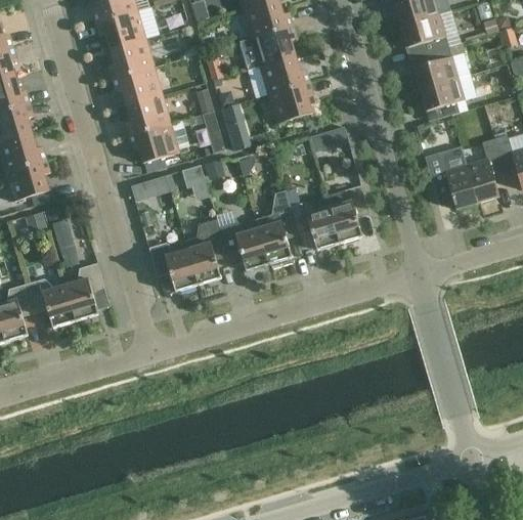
[(91,8),(95,20),(136,8),(133,0),(95,0),(97,6),(91,8)]
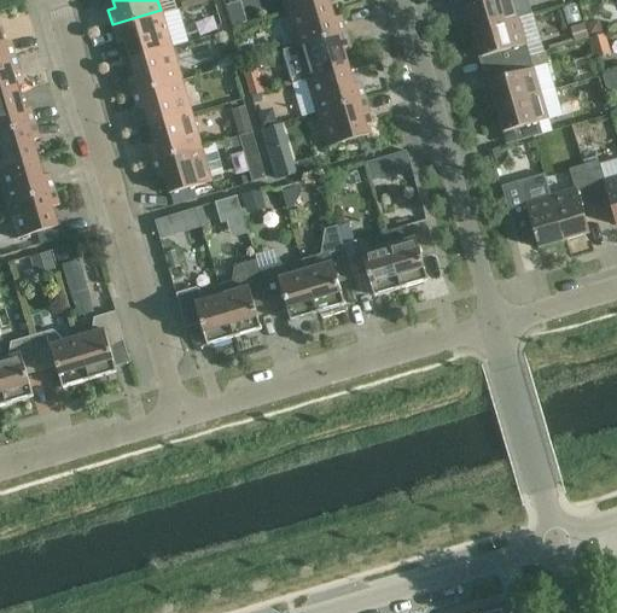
[(283,0),(286,10),(316,0),(283,0)]
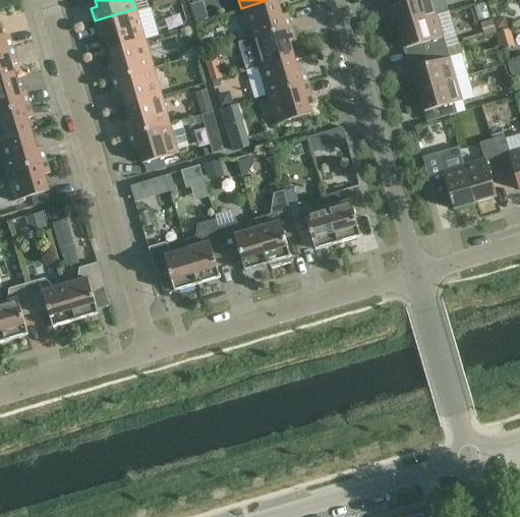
[(281,12),(278,0),(267,0),(241,8),(249,36),(290,23),(287,11),(281,12)]
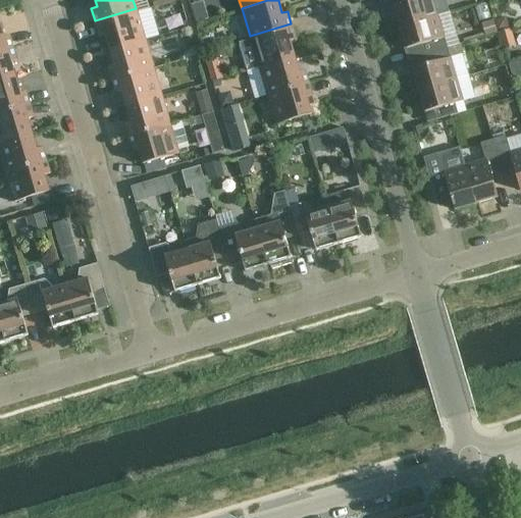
[(397,0),(397,1),(393,2),(400,23),(436,12),(446,10),(446,6),(445,3),(443,0),(438,0),(433,2),(432,0),(397,0)]
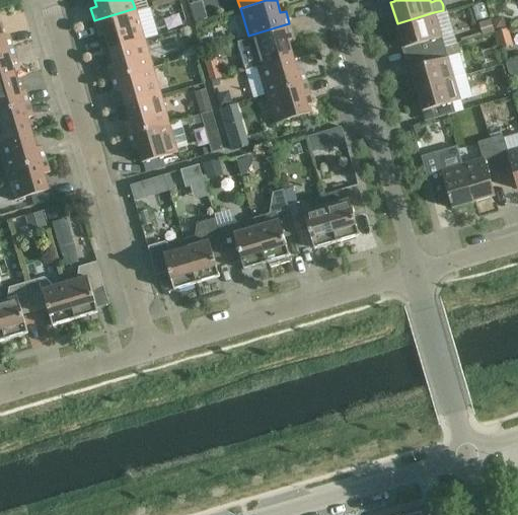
[(103,31),(108,47),(143,37),(135,8),(94,20),(97,33),(103,31)]
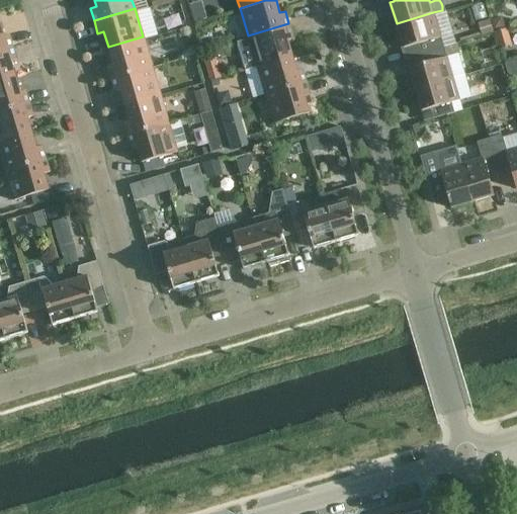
[(433,12),(397,23),(403,45),(406,44),(409,54),(442,45),(439,34),(433,12)]
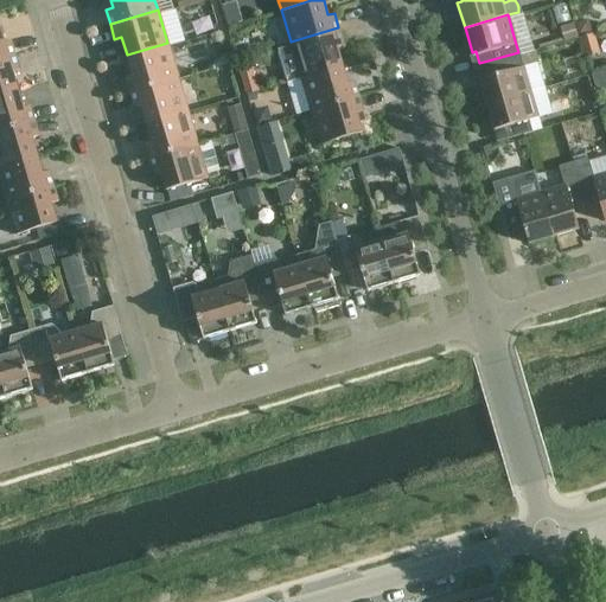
[(559,23),(562,39),(575,36),(572,19),(559,23)]
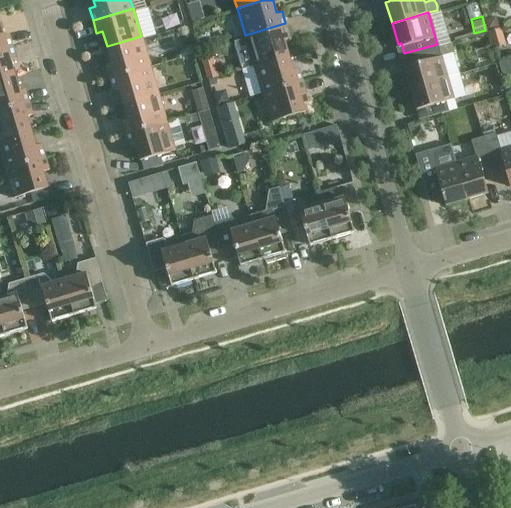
[(0,47),(12,44),(8,32),(3,33),(0,23),(0,47)]
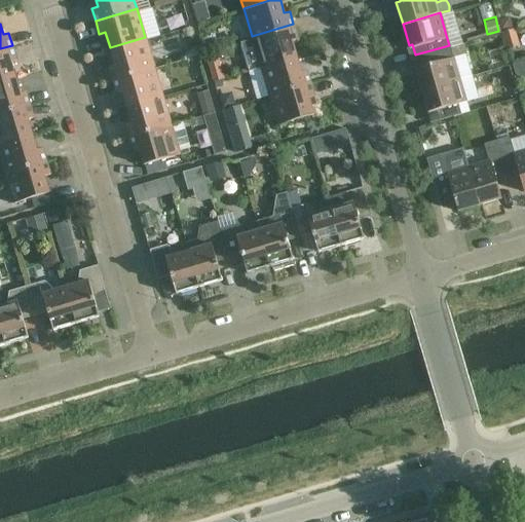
[(297,37),(293,24),(252,36),(260,65),(296,53),(291,38),(297,37)]
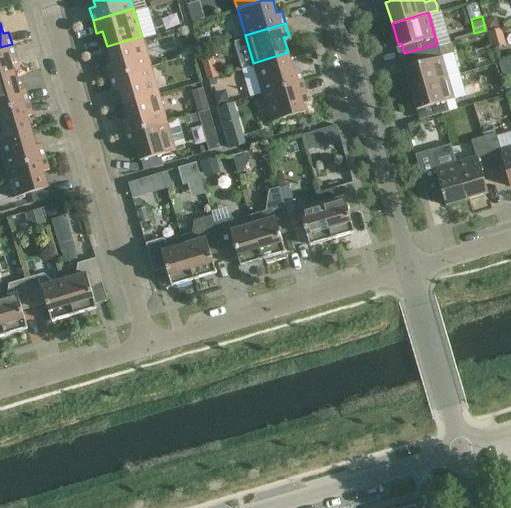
[(105,63),(109,75),(150,64),(141,36),(107,46),(111,61),(105,63)]
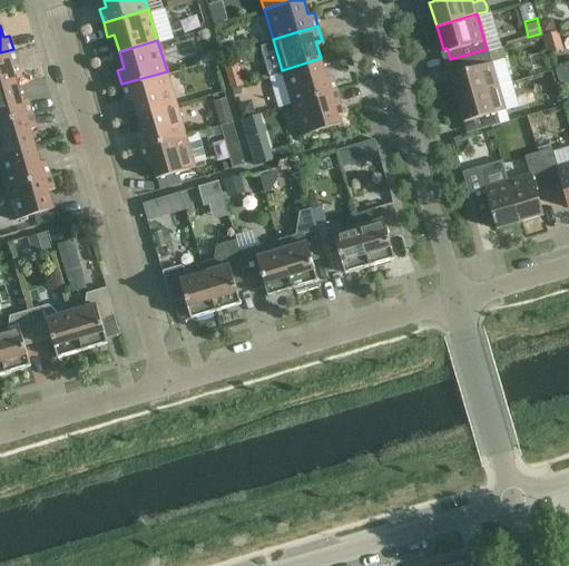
[(0,86),(16,81),(11,65),(18,62),(13,49),(0,52),(0,86)]
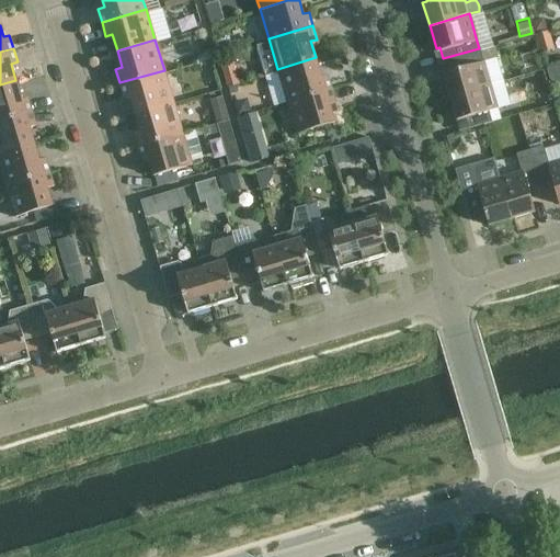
[(449,93),(489,81),(482,58),(479,48),(443,58),(446,69),(443,70),(449,93)]
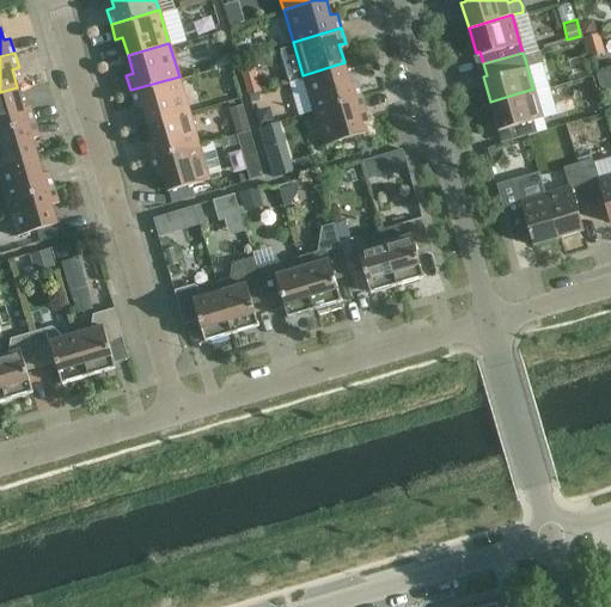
[(349,81),(344,62),(303,75),(312,109),(361,93),(356,79),(349,81)]
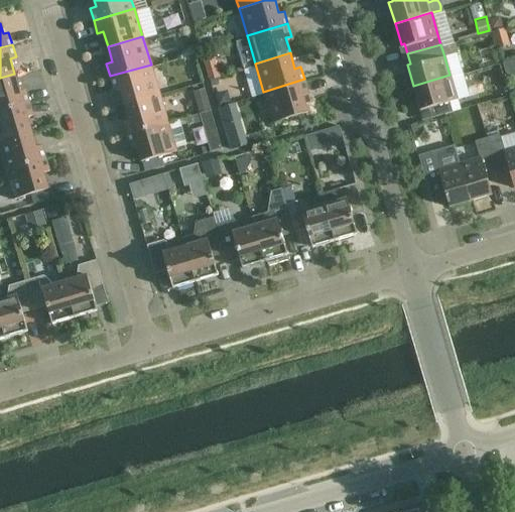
[(119,87),(124,102),(159,92),(151,65),(110,76),(114,89),(119,87)]
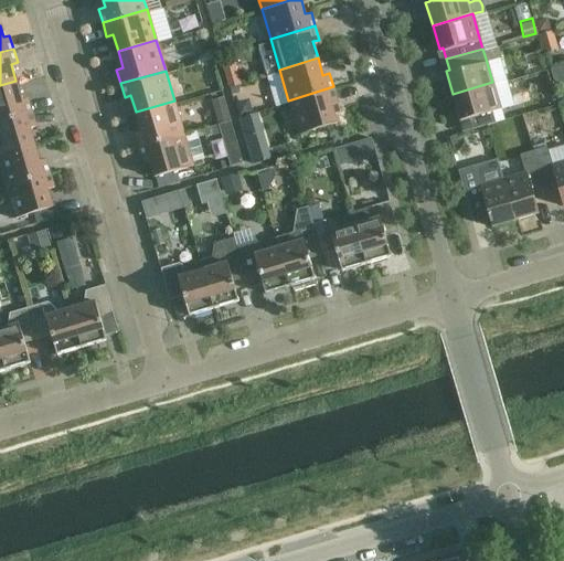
[(0,118),(31,109),(28,96),(21,97),(16,81),(0,85),(0,118)]
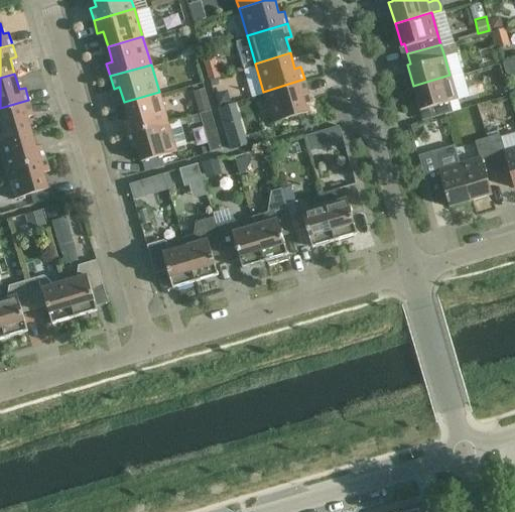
[(413,86),(416,96),(419,108),(423,106),(425,116),(452,109),(448,99),(457,97),(449,75),(413,86)]
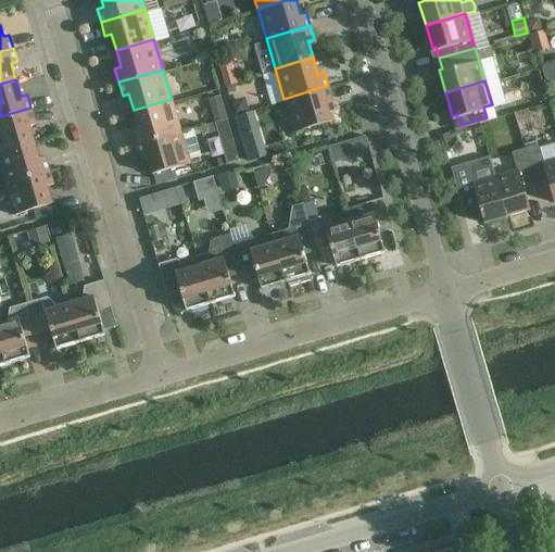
[(331,99),(328,85),(284,99),(292,129),(330,117),(326,100),(331,99)]
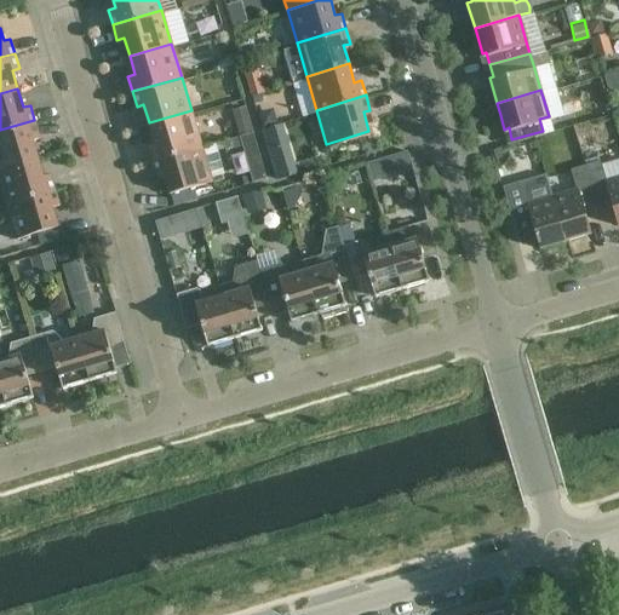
[(276,121),(274,111),(265,107),(257,109),(261,125),(276,121)]
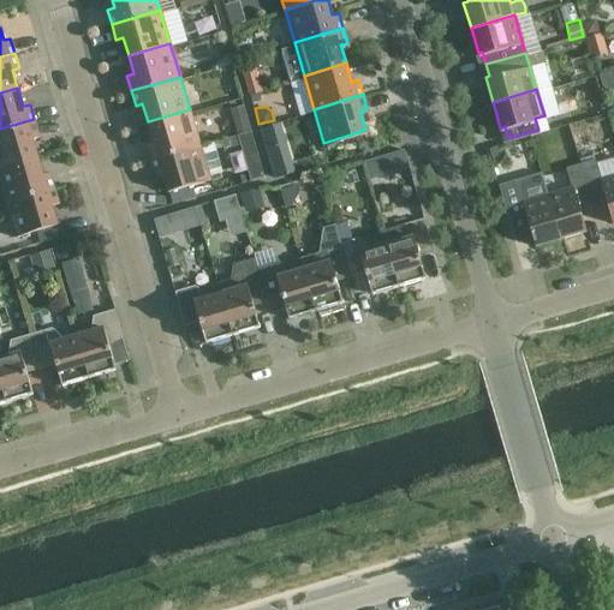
[(147,142),(150,157),(200,143),(190,109),(148,121),(153,141),(147,142)]
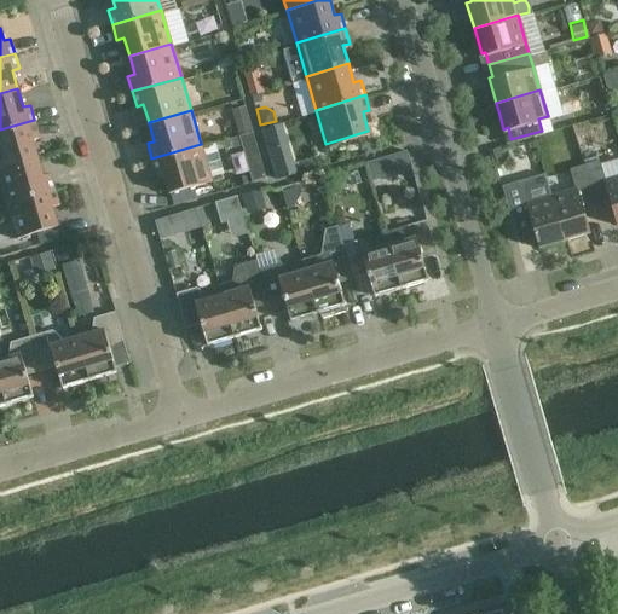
[(252,128),(248,115),(236,119),(240,132),(252,128)]
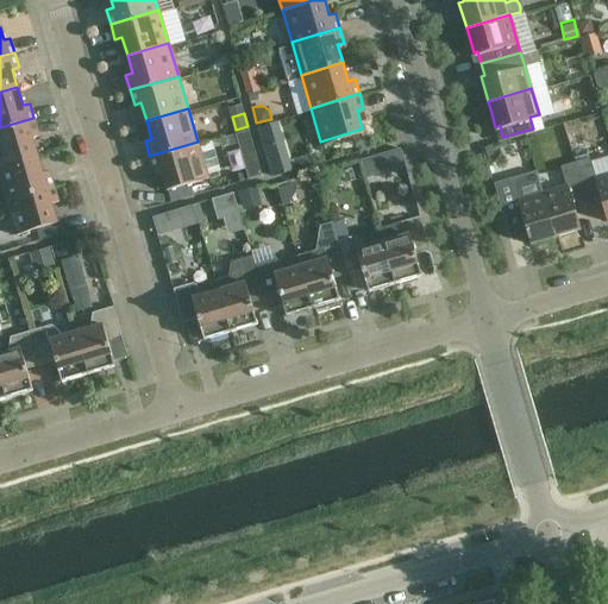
[(38,133),(33,118),(0,127),(0,163),(37,152),(31,134),(38,133)]
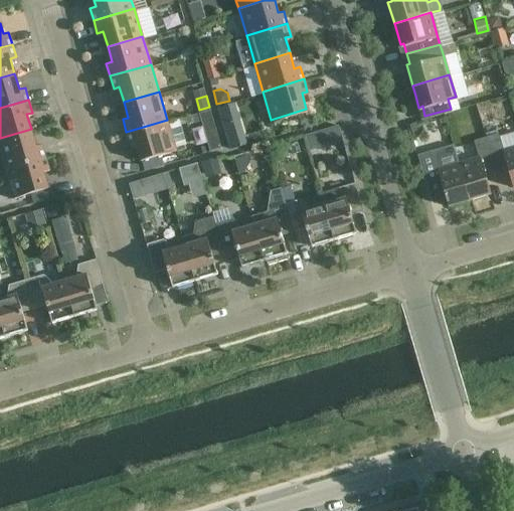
[(216,104),(221,121),(233,117),(229,101),(216,104)]
